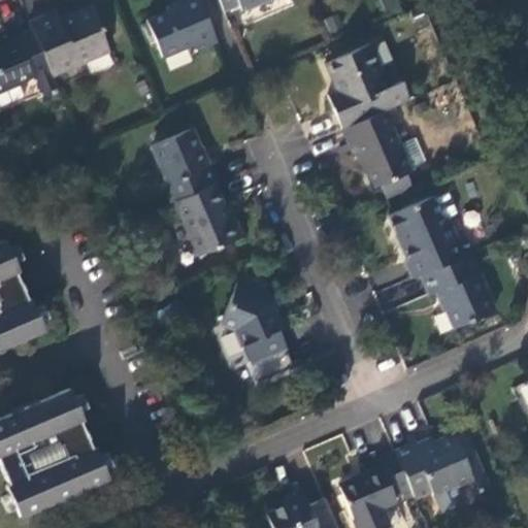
[(217,43),(198,0),(183,0),(180,1),(183,6),(146,22),(163,60),(189,47),(199,52),(217,43)]
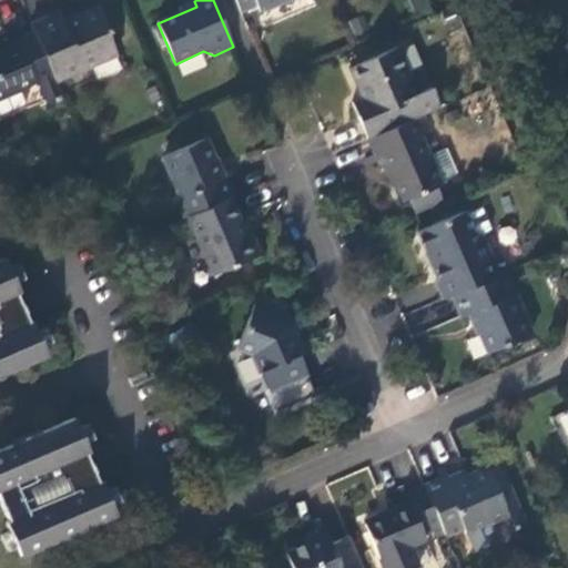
[(234,0),(241,13),(256,7),(260,13),(290,0),(234,0)]
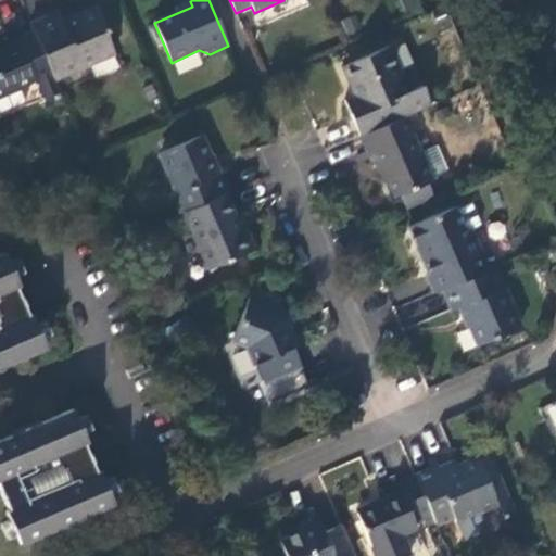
[(58,12),(30,24),(34,30),(53,77),(55,80),(114,54),(104,33),(108,32),(97,7),(62,22),(58,12)]
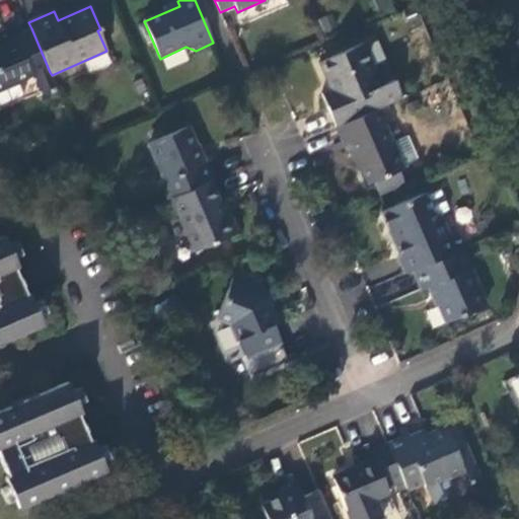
[(33,79),(50,72),(31,28),(15,36),(16,38),(0,45),(0,46),(1,48),(0,47),(0,89),(31,76),(33,79)]
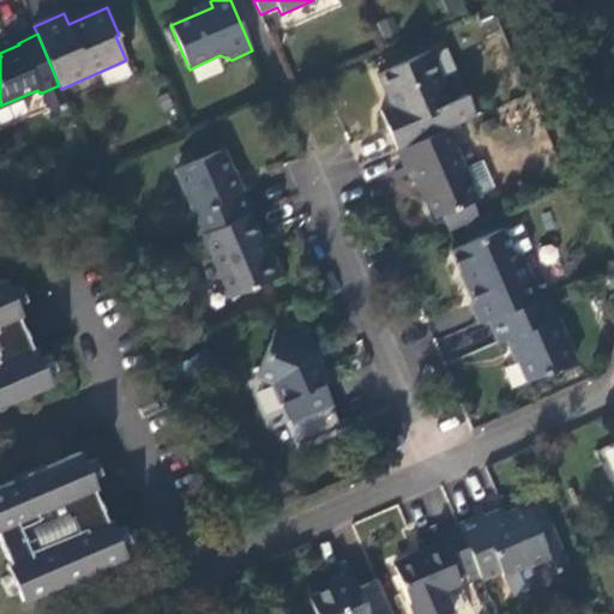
[(458,125),(476,118),(467,95),(452,102),(431,50),(378,74),(385,90),(391,97),(395,106),(380,112),(398,151),(458,125)]
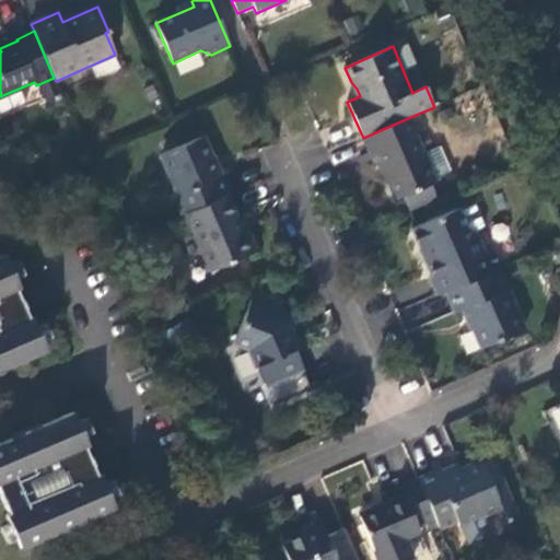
[(426,131),(418,114),(363,138),(370,155),(374,154),(381,172),(385,170),(398,199),(404,197),(410,212),(438,200),(431,185),(436,183),(435,179),(453,172),(442,148),(424,155),(416,136),(426,131)]
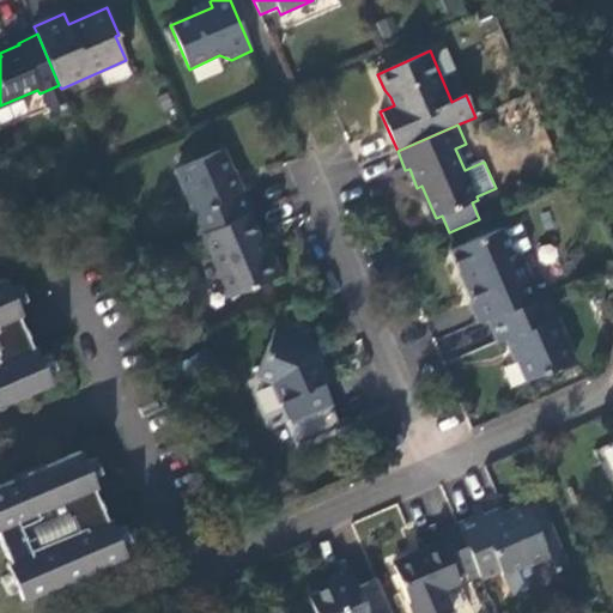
[(188,214),(199,237),(204,235),(249,216),(222,151),(177,170),(195,211),(188,214)]
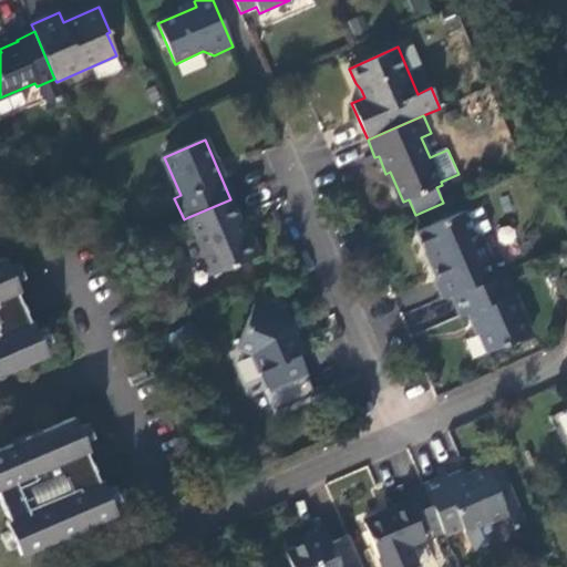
[(246,236),(230,199),(188,217),(213,276),(260,256),(251,234),(246,236)]
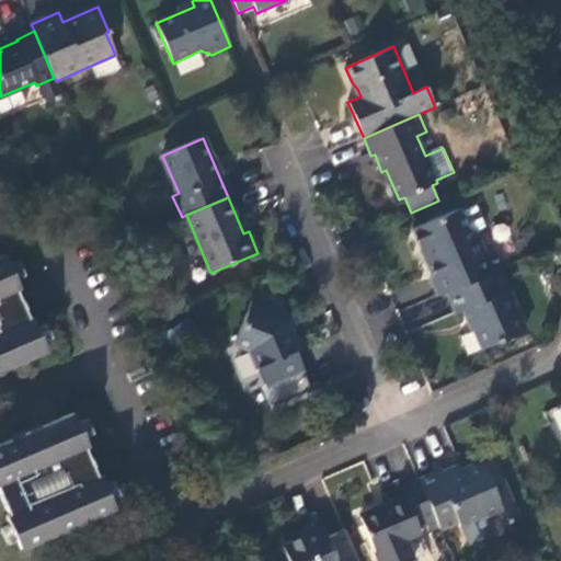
[(500,270),(501,270),(492,250),(484,254),(476,232),(484,228),(474,206),(460,213),(459,209),(412,230),(433,277),(430,278),(438,297),(447,293),(500,270)]
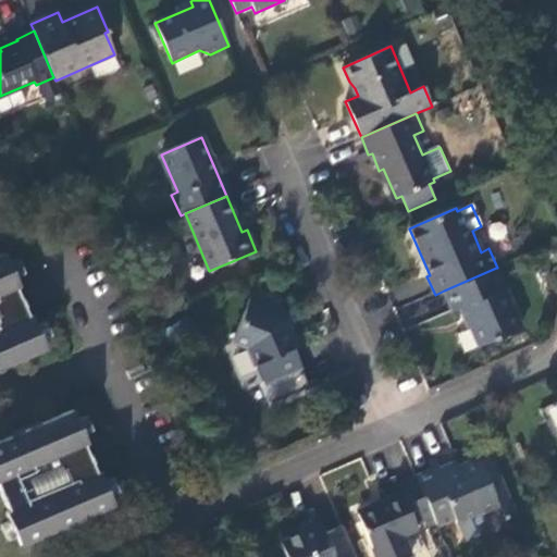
[(20,288),(15,280),(9,265),(4,257),(0,258),(0,366),(12,360),(14,363),(46,350),(42,342),(32,318),(28,320),(19,323),(13,309),(20,300),(15,291),(20,288)]
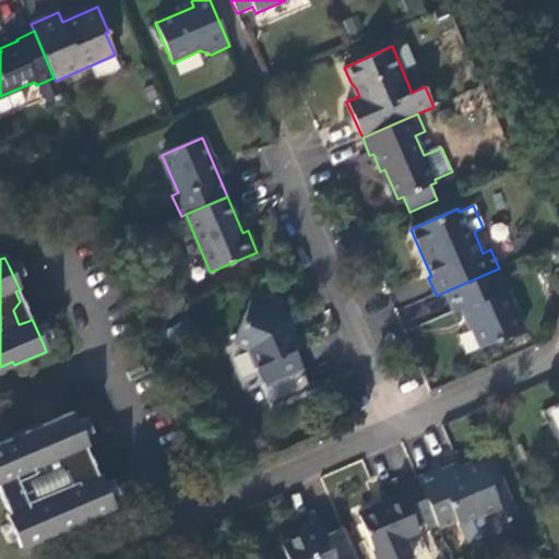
[(524,330),(498,269),(445,292),(455,313),(463,310),(479,348),(524,330)]
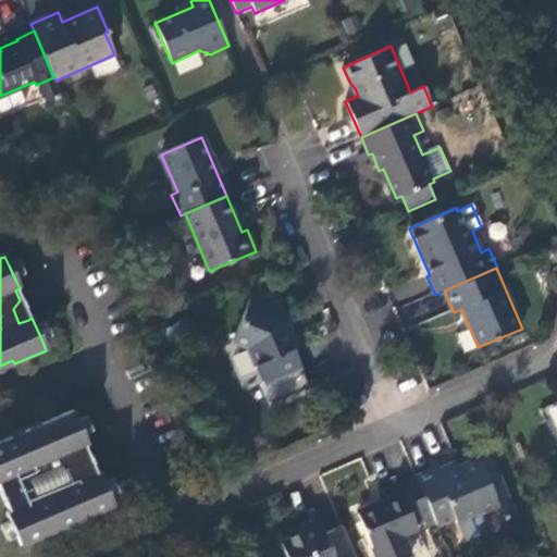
[(272,366),(296,355),(294,350),(298,348),(284,318),(277,314),(280,308),(250,297),(233,342),(248,347),(257,366),(270,360),(272,366)]
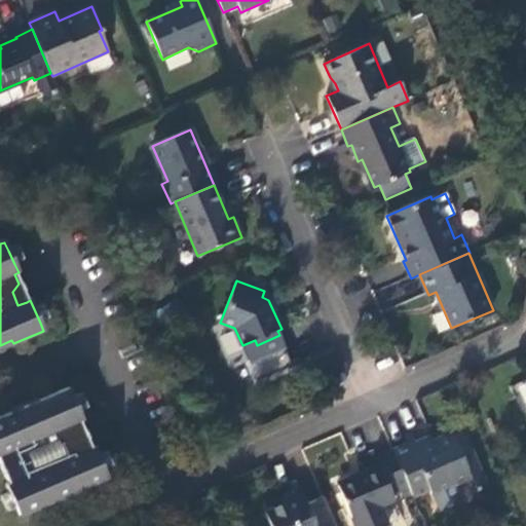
[(27,302),(19,284),(12,292),(17,305),(27,302)]
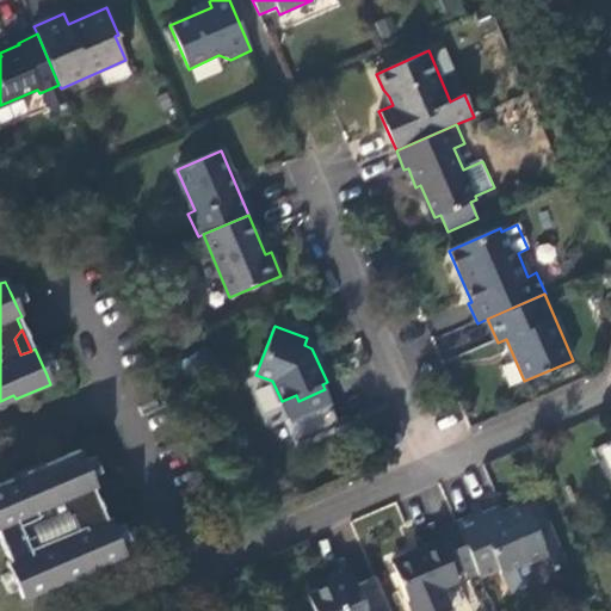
[(269,383),(253,390),(269,423),(284,415),(269,383)]
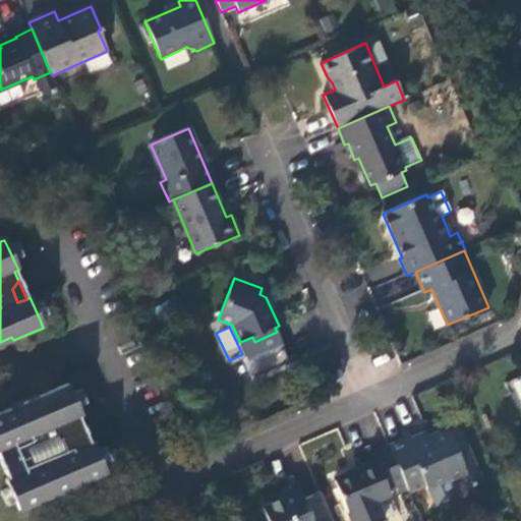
[(282,344),(277,332),(254,342),(259,353),(282,344)]
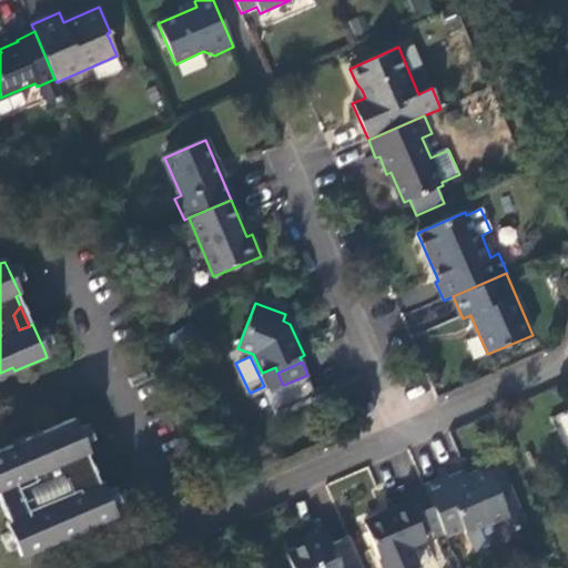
[(262,373),(264,378),(277,373),(275,367),(262,373)]
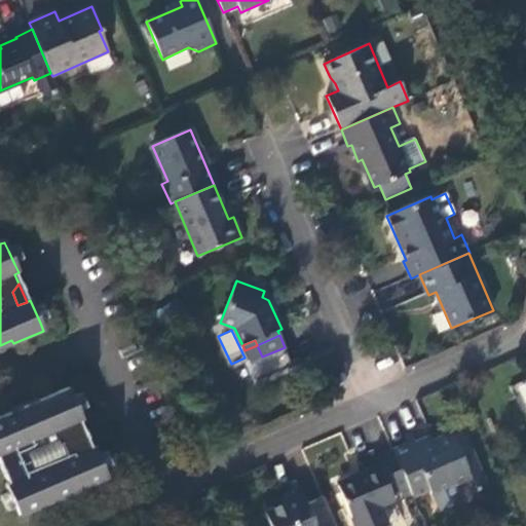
[(257,345),(245,350),(250,362),(262,357),(257,345)]
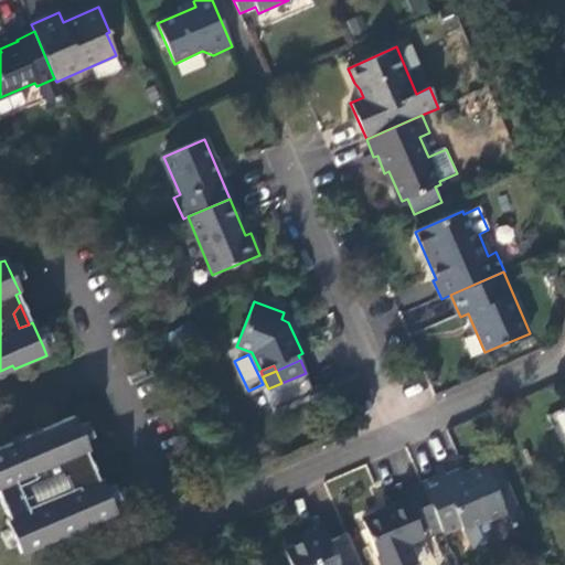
[(12,448),(11,446),(0,450),(0,502),(1,504),(8,521),(7,522),(10,529),(11,529),(19,546),(17,547),(20,554),(59,539),(57,535),(77,526),(78,530),(116,513),(112,504),(100,481),(98,482),(93,471),(82,469),(75,456),(84,451),(87,450),(78,427),(74,419),(44,433),(41,429),(43,435),(12,448)]
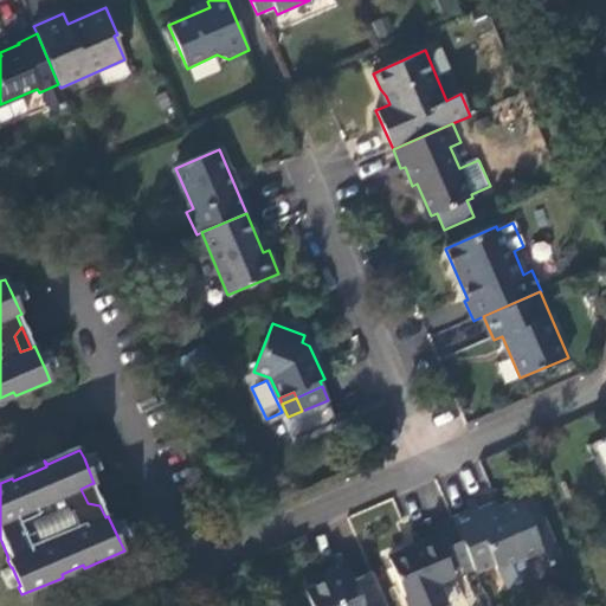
[(88,503),(100,505),(90,484),(81,489),(88,503)]
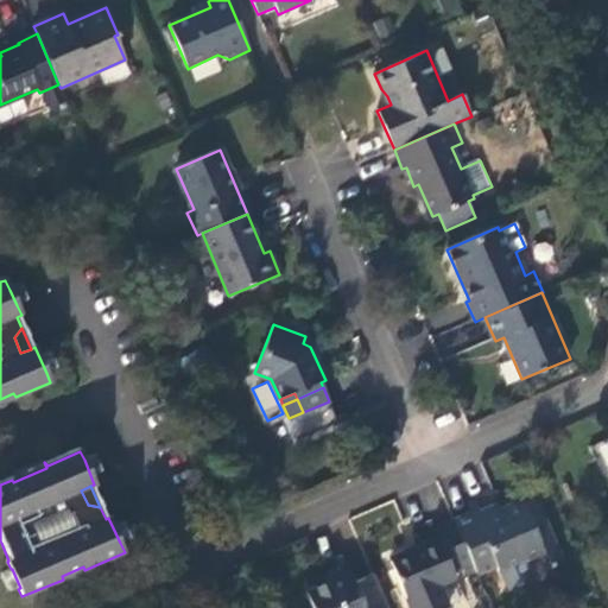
[(480,510),(454,520),(473,564),(477,574),(495,567),(499,571),(544,552),(550,567),(562,562),(534,499),(524,505),(521,500),(483,517),(480,510)]
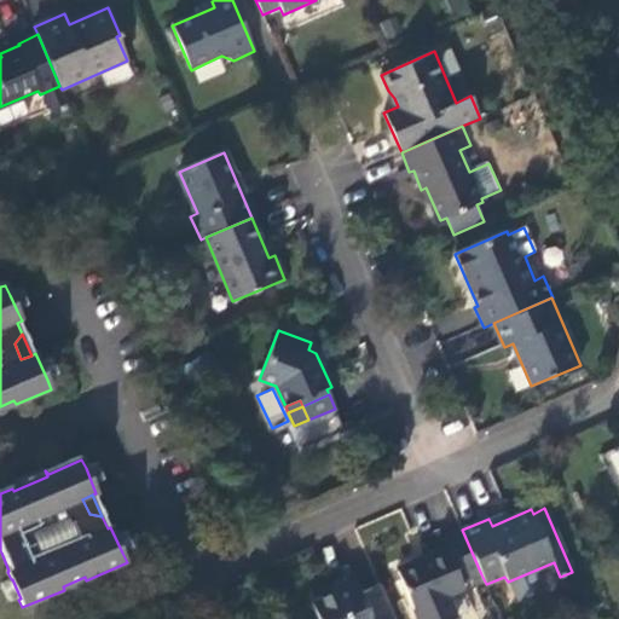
[(481,574),(462,530),(443,538),(446,547),(422,557),(423,560),(398,571),(414,611),(447,596),(466,589),(463,583),(481,574)]
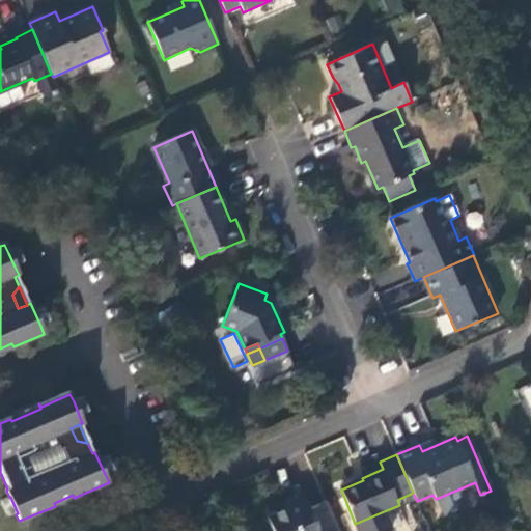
[(338,530),(326,501),(309,509),(305,500),(268,516),(274,530),(338,530)]
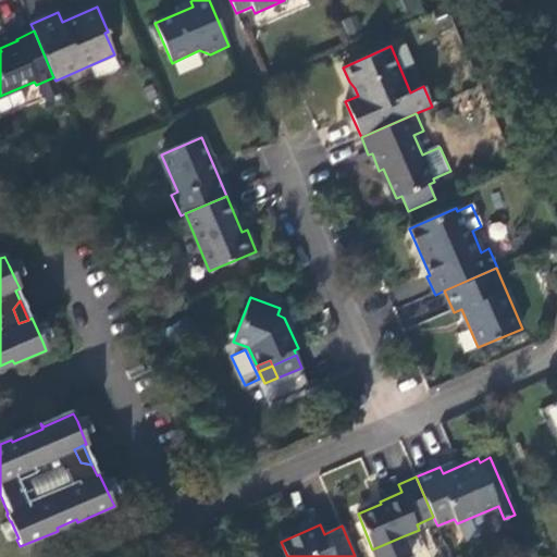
[(403,536),(372,549),(375,556),(409,556),(410,556),(403,536)]
